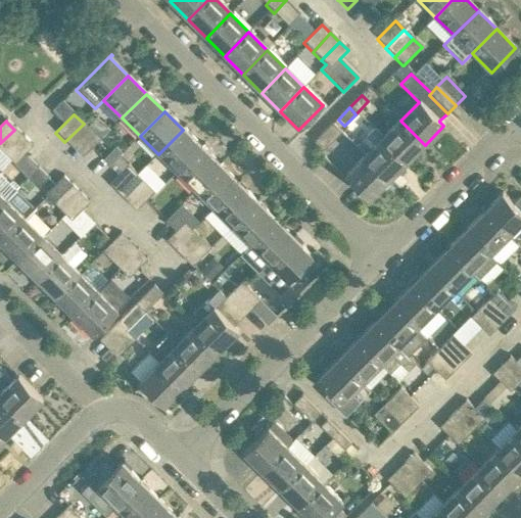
[(406,163),(425,145),(400,121),(381,140),(406,163)]
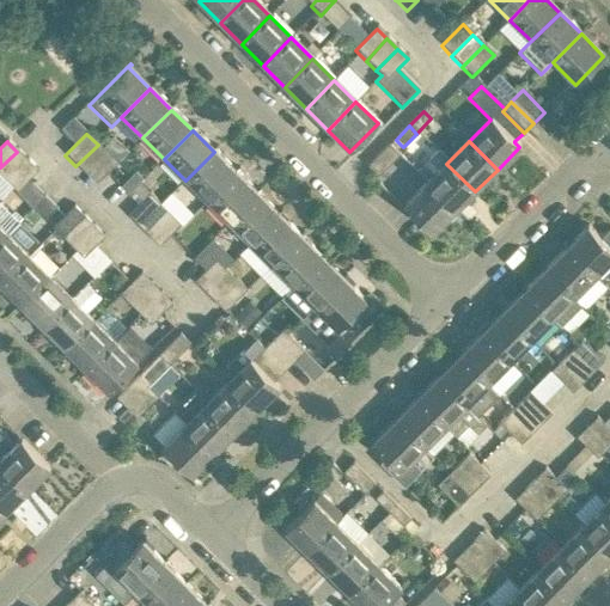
[(109,155),(117,164),(128,154),(117,142),(107,153),(98,145),(75,166),(86,177),(109,155)]
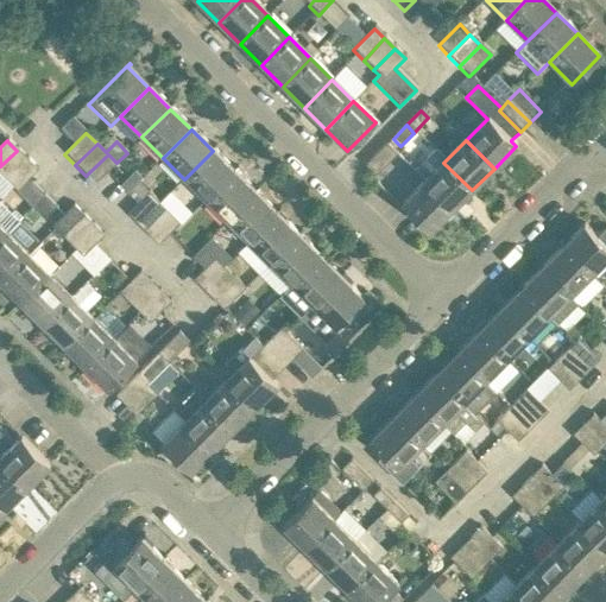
[(364,168),(374,177),(396,156),(386,146),(364,168)]
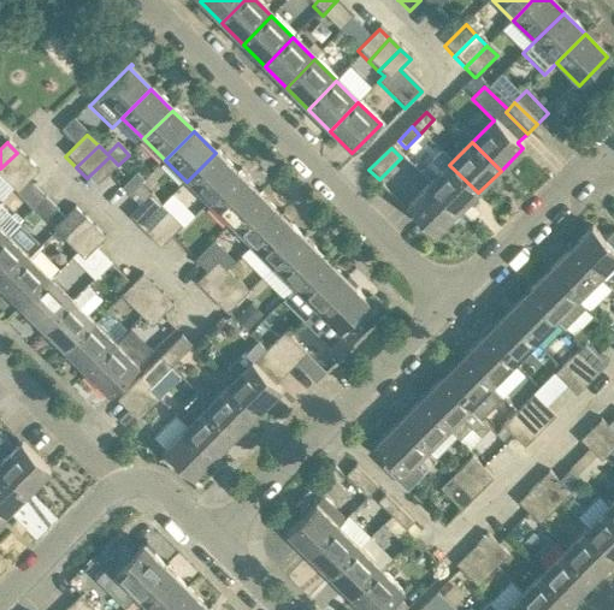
[(0,178),(6,185),(28,164),(17,153),(0,169),(0,178)]
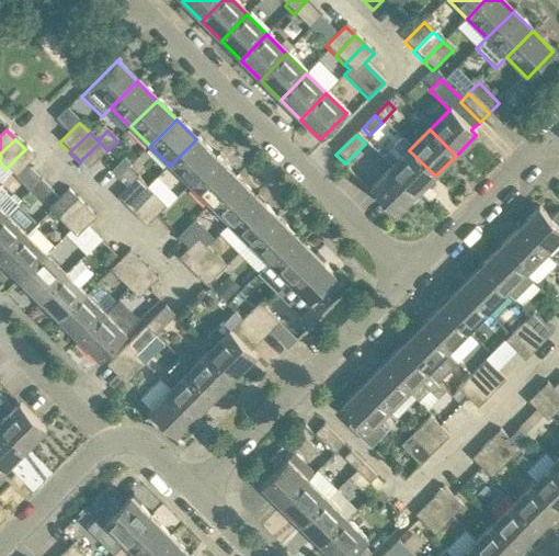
[(190,185),(216,159),(196,139),(170,166),(190,185)]
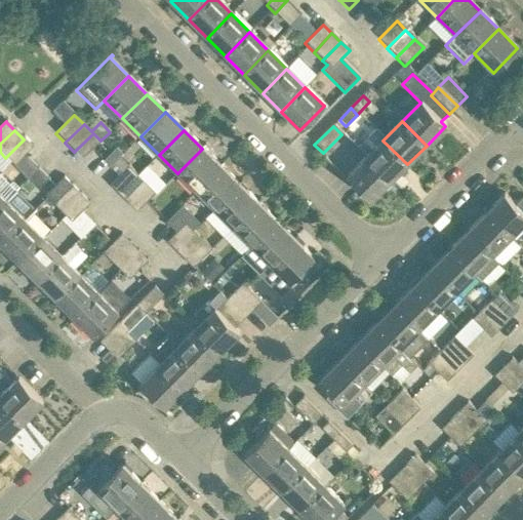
[(407,164),(383,141),(374,131),(356,149),(365,158),(390,183),(407,164)]
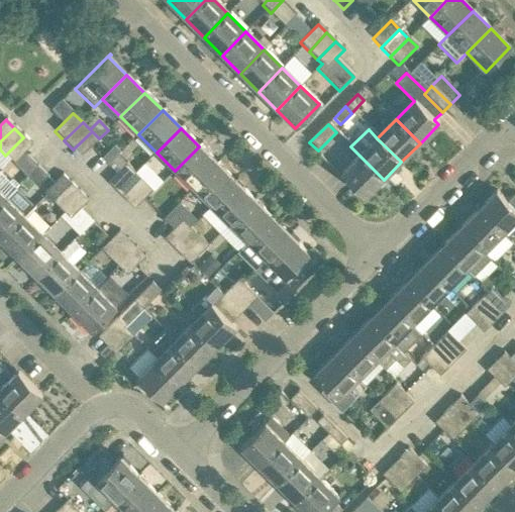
[(81,158),(99,138),(92,131),(73,149),(81,158)]
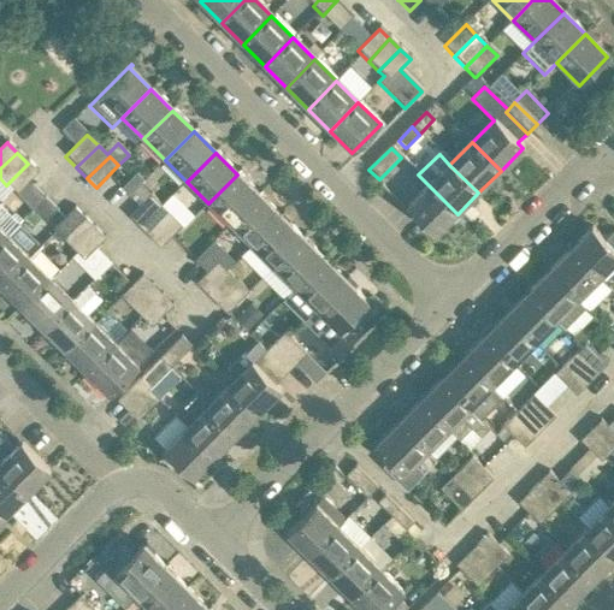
[(16,195),(28,183),(37,173),(28,164),(6,185),(16,195)]
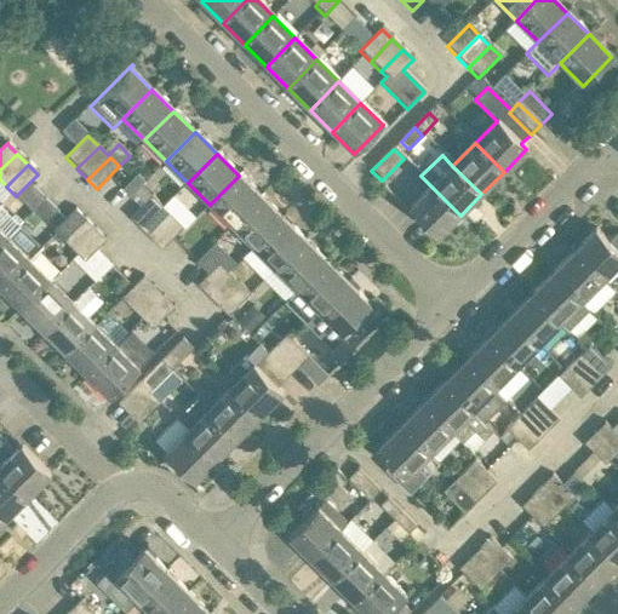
[(232,227),(261,198),(239,176),(210,205),(232,227)]
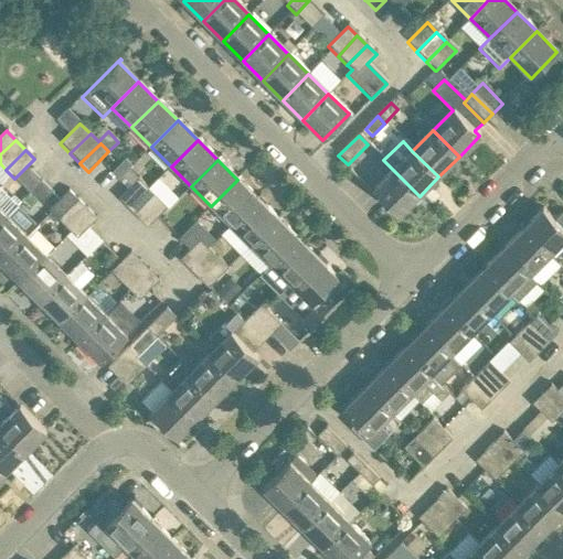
[(126,162),(113,175),(117,181),(131,167),(126,162)]
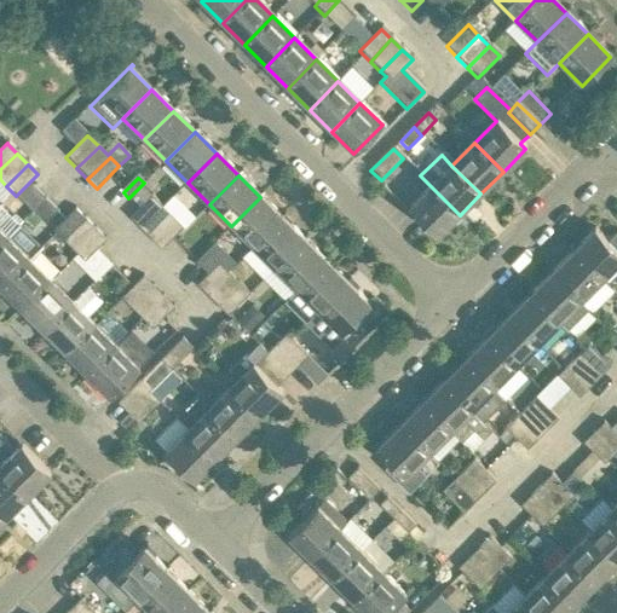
[(437,237),(460,215),(431,186),(408,208),(437,237)]
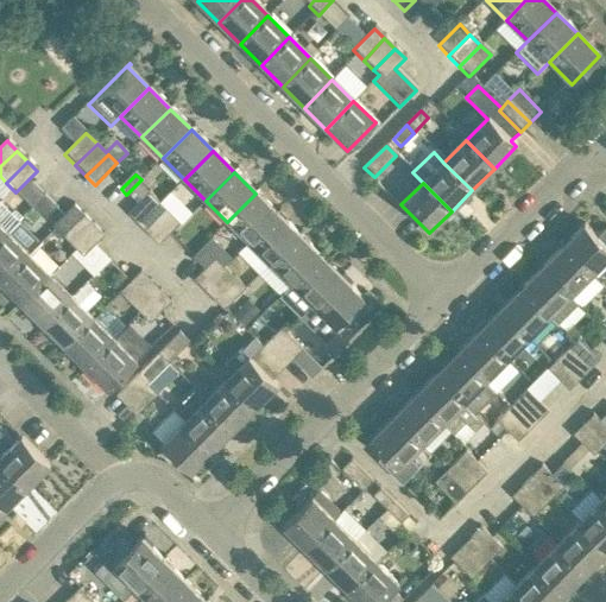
[(248,244),(277,215),(256,194),(227,222),(248,244)]
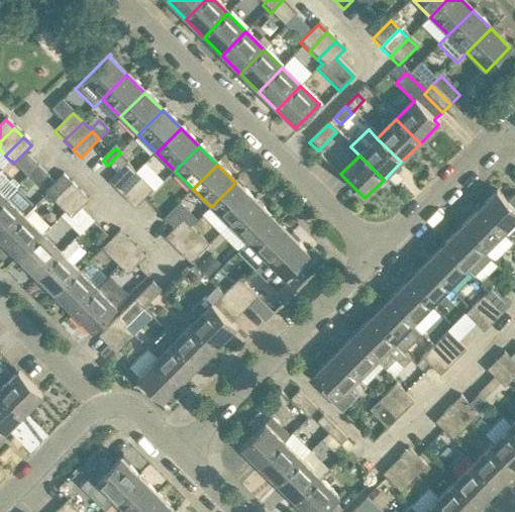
[(117,193),(135,175),(125,166),(107,184),(117,193)]
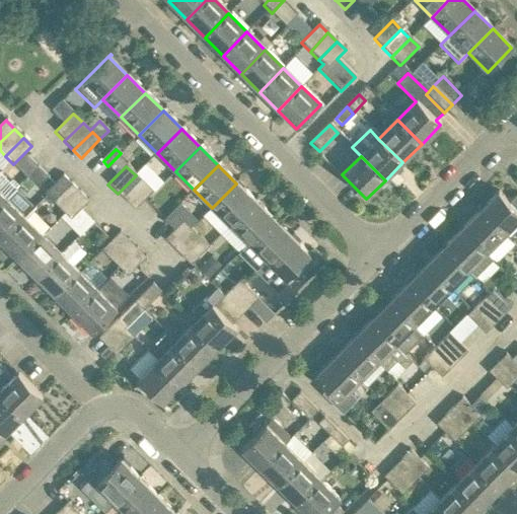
[(126,202),(144,184),(136,175),(118,194),(126,202)]
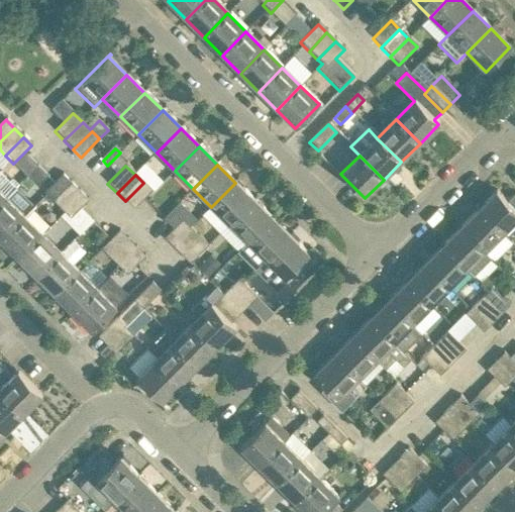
[(53,202),(71,184),(62,176),(43,194),(53,202)]
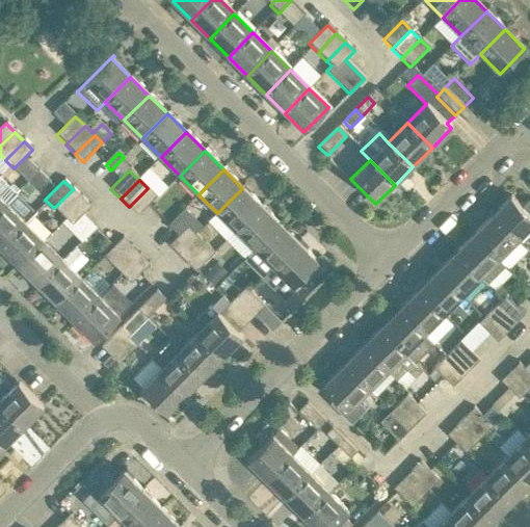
[(137,216),(147,207),(156,196),(148,188),(129,207),(137,216)]
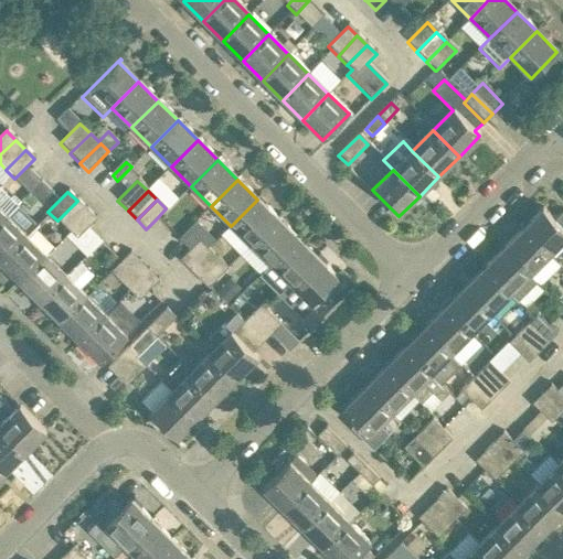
[(251,245),(277,219),(257,200),(231,226),(251,245)]
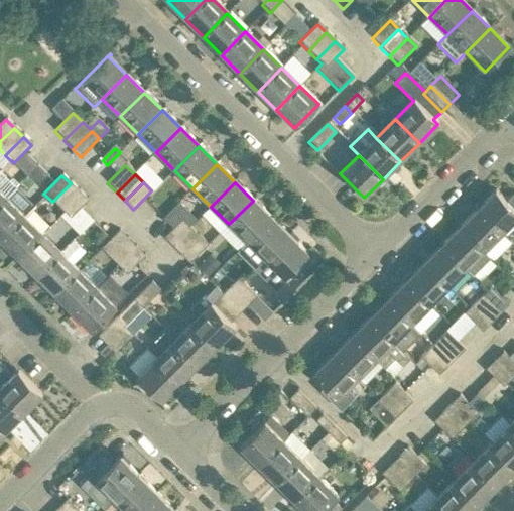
[(61,212),(80,193),(71,183),(52,202),(61,212)]
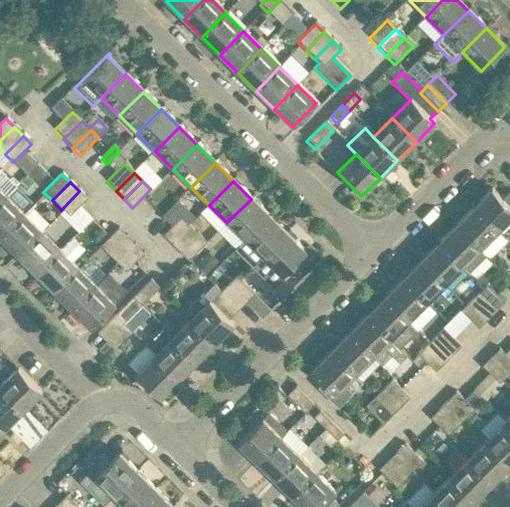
[(69,218),(78,208),(87,200),(79,191),(61,210),(69,218)]
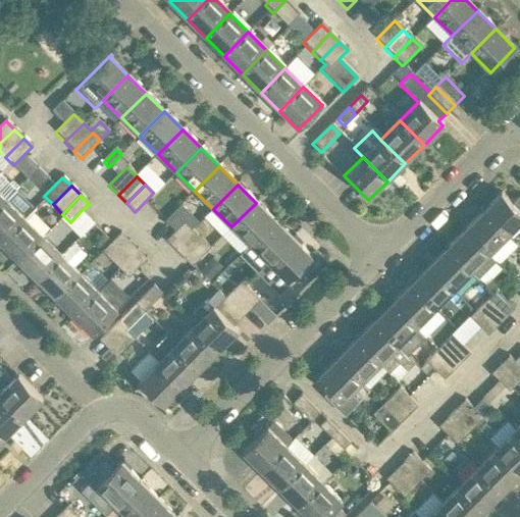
[(519,197),(512,206),(501,195),(482,213),(506,238),(519,223),(519,197)]
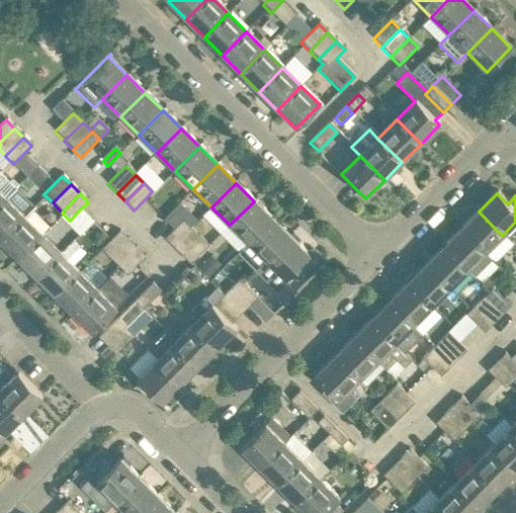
[(0,243),(24,219),(6,200),(0,205),(0,243)]
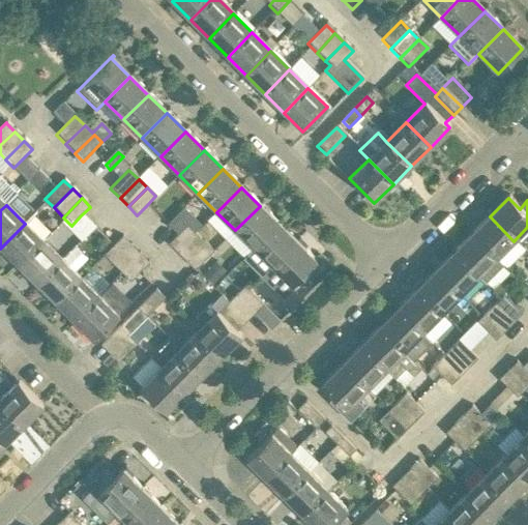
[(254,249),(277,225),(260,206),(235,230),(254,249)]
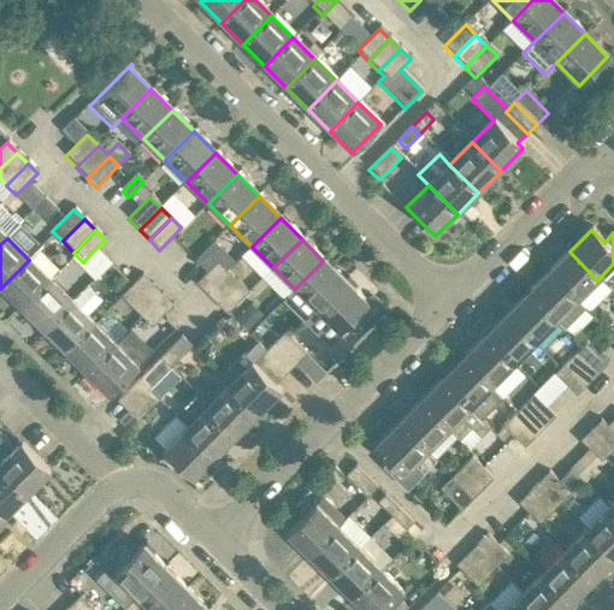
[(576,302),(597,280),(570,252),(547,274),(576,302)]
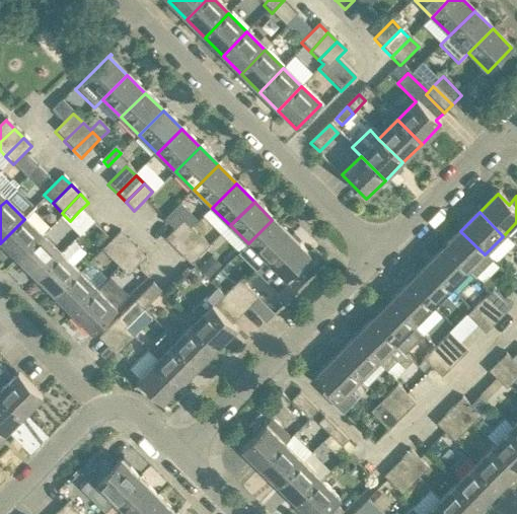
[(18,261),(43,237),(24,219),(0,243),(18,261)]
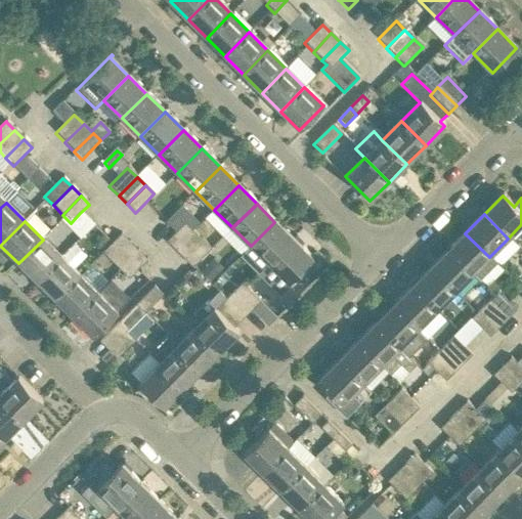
[(269,264),(293,240),(274,222),(251,246),(269,264)]
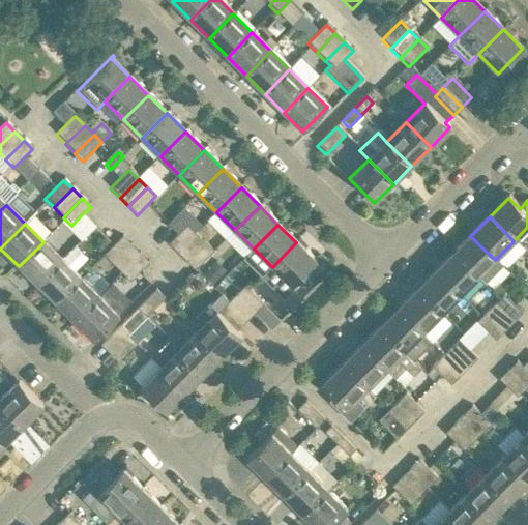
[(177,255),(196,236),(186,227),(168,245),(177,255)]
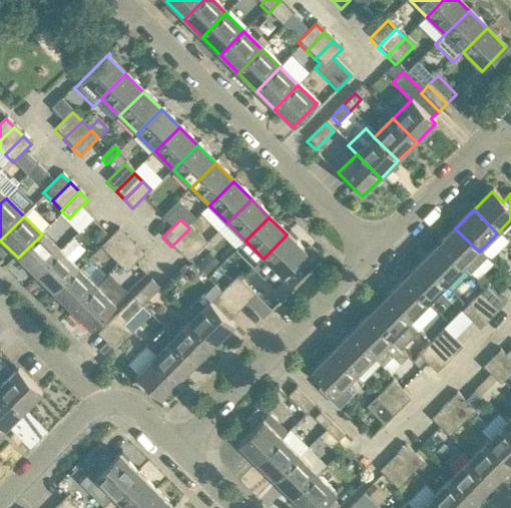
[(180,256),(198,237),(189,228),(171,246),(180,256)]
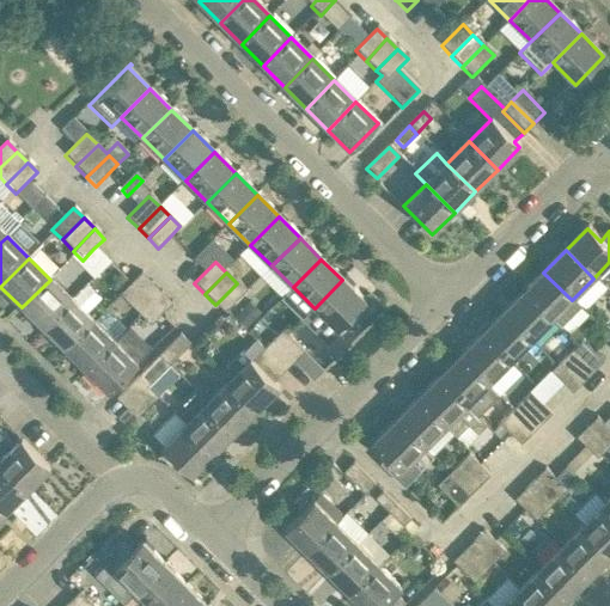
[(551,322),(572,300),(543,273),(523,293),(551,322)]
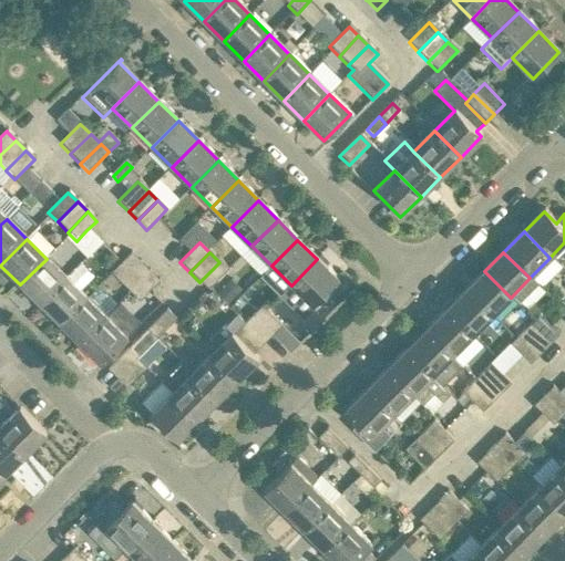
[(120,283),(140,263),(130,255),(110,274),(120,283)]
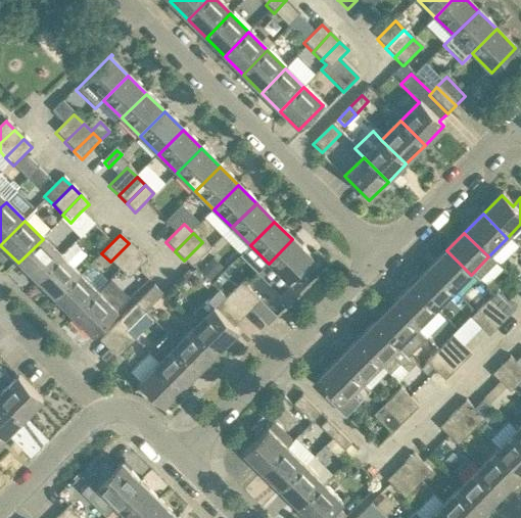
[(37,281),(61,256),(43,239),(18,263),(37,281)]
